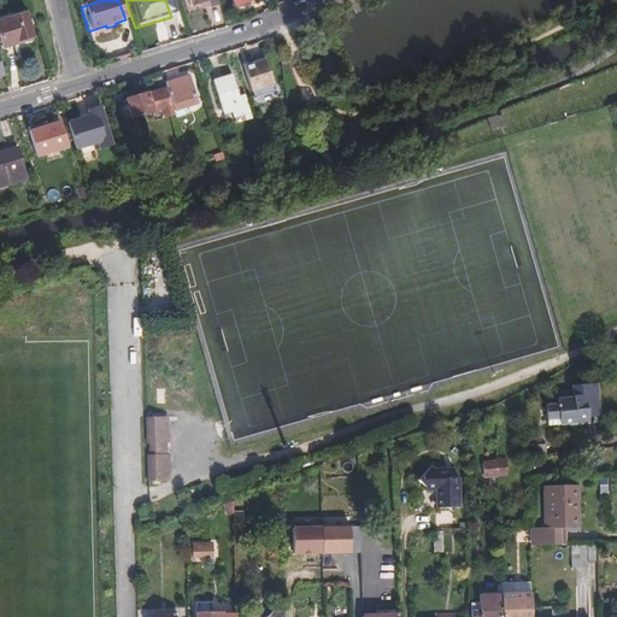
[(216,9),(213,0),(183,0),(187,10),(206,5),(209,11),(216,9)]
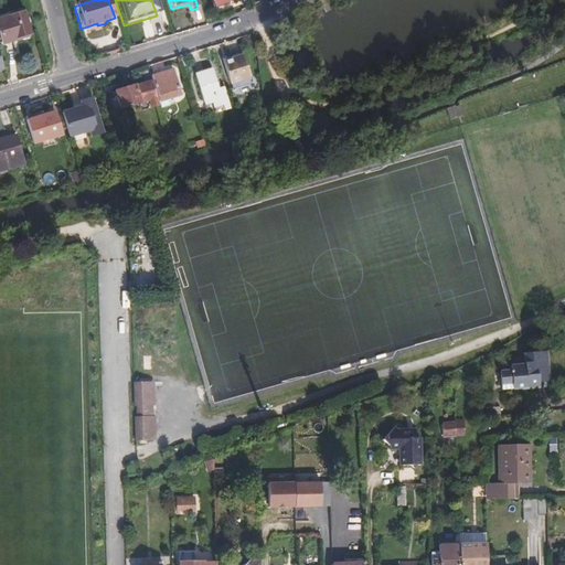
[(0,46),(28,39),(20,16),(0,21),(0,46)]
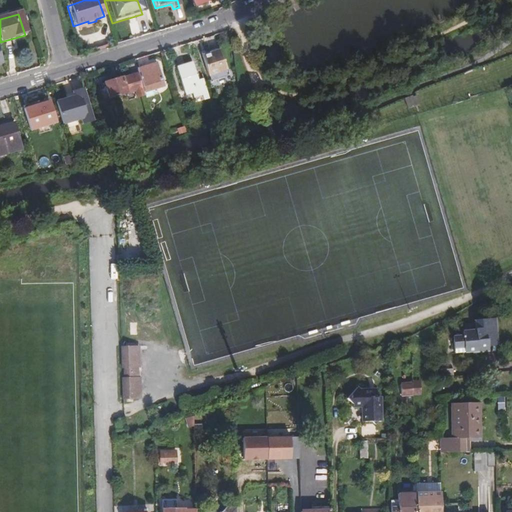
[(220,50),(203,54),(210,80),(227,75),(220,50)]
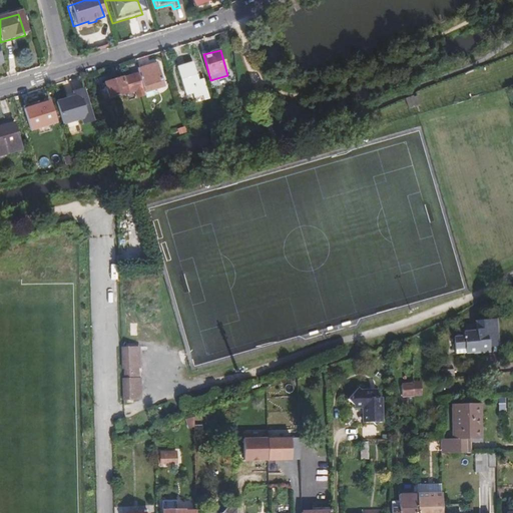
[(137,68),(139,72),(144,90),(152,87),(163,84),(157,62),(137,68)]
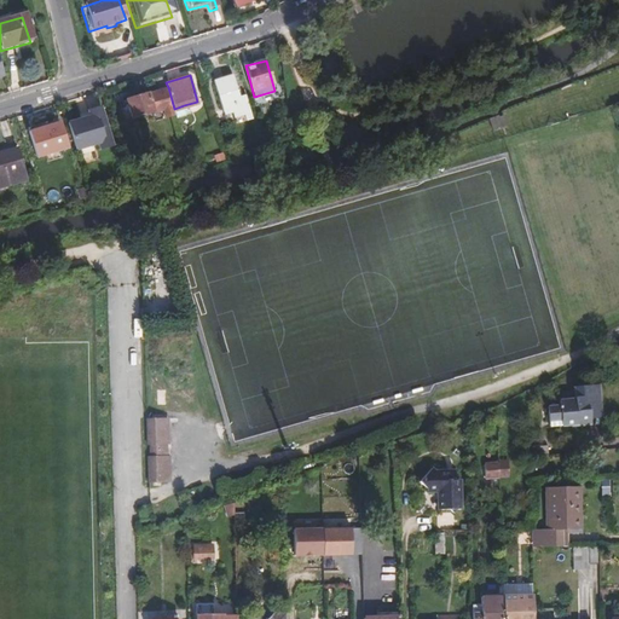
[(236,125),(253,120),(246,96),(239,98),(232,76),(214,81),(224,116),(232,114),(236,125)]
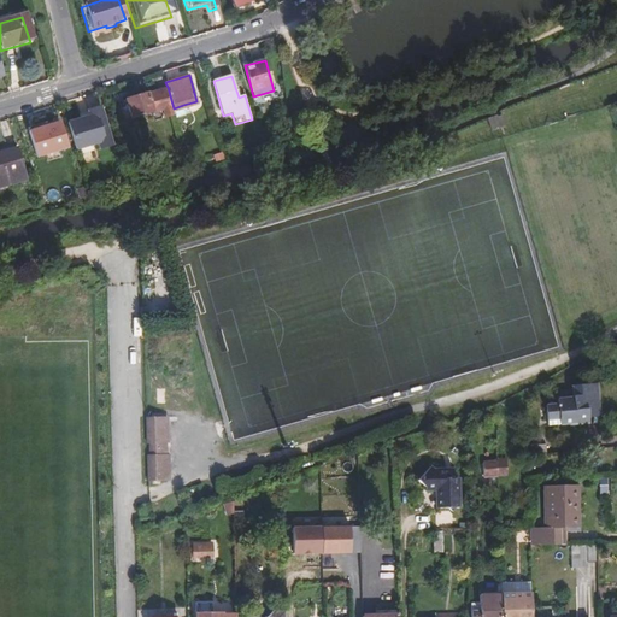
[(165,118),(175,115),(174,109),(168,87),(148,93),(148,92),(127,98),(131,116),(162,107),(165,118)]
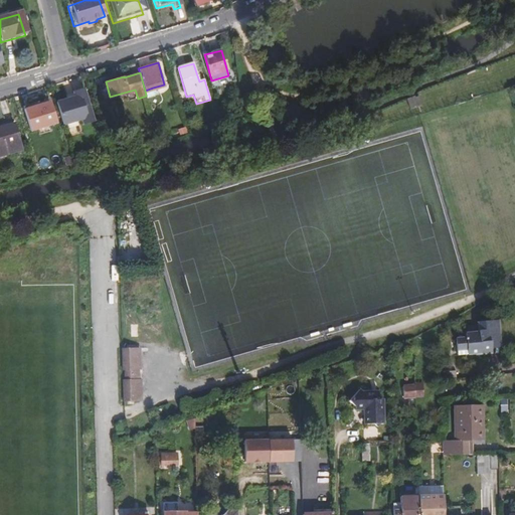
[(146,96),(146,97),(155,95),(153,88),(145,91),(146,96)]
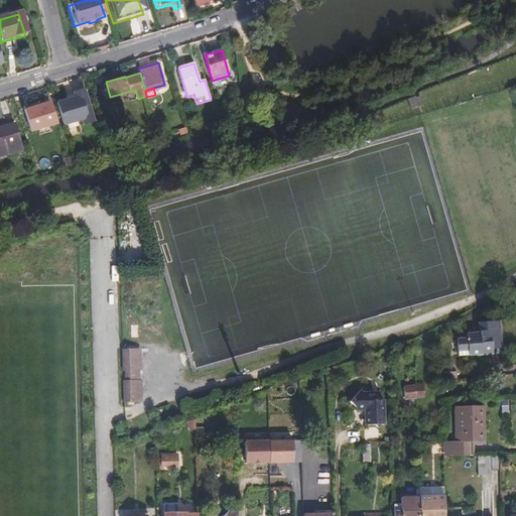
[(55,106),(62,128),(81,122),(83,127),(93,124),(83,92),(73,95),(74,100),(55,106)]
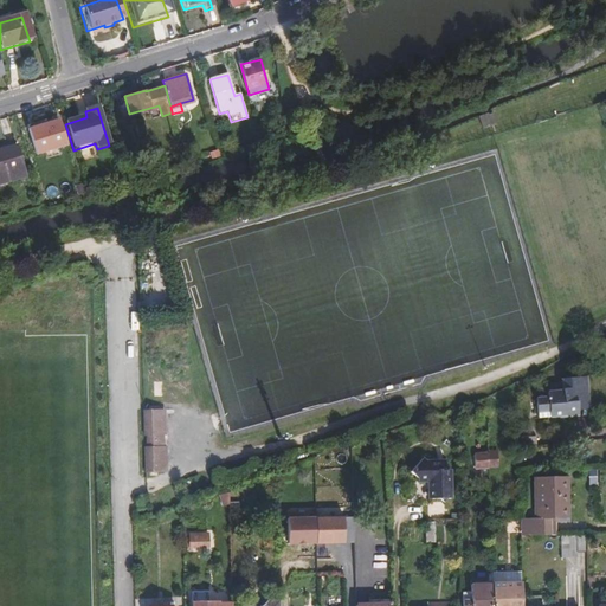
[(492,113),(479,117),(483,127),(495,123),(492,113)]
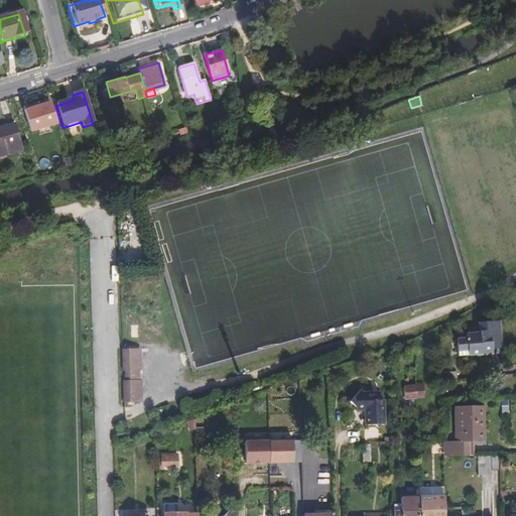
[(28,133),(53,125),(47,104),(21,112),(28,133)]
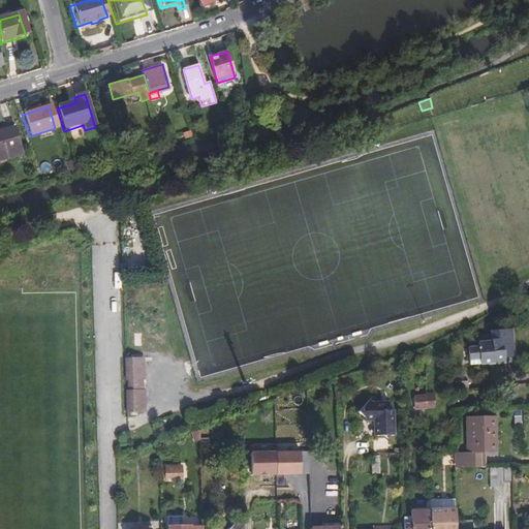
[(0,160),(21,155),(12,126),(0,129),(0,160)]
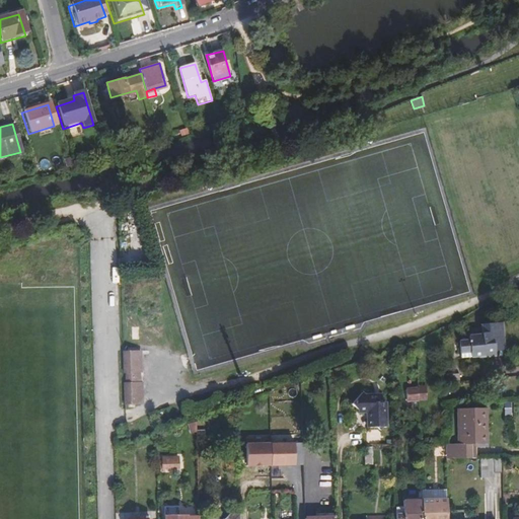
[(186,136),(183,130),(176,132),(178,138),(186,136)]
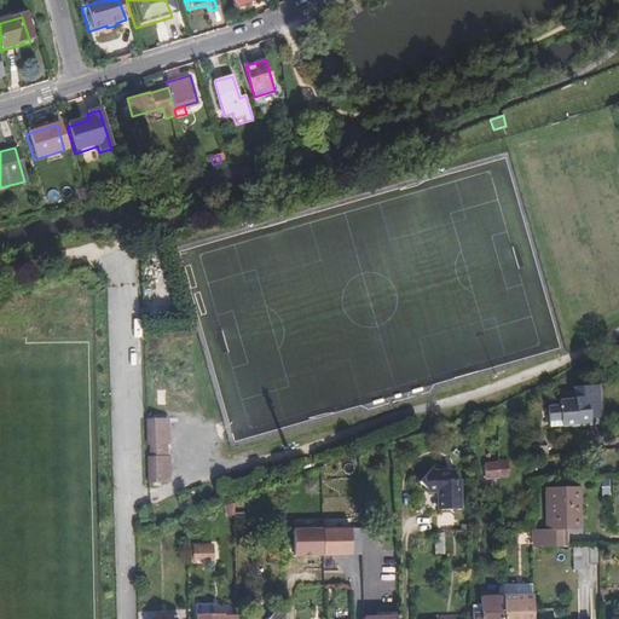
[(129,173),(134,186),(144,184),(139,171),(129,173)]
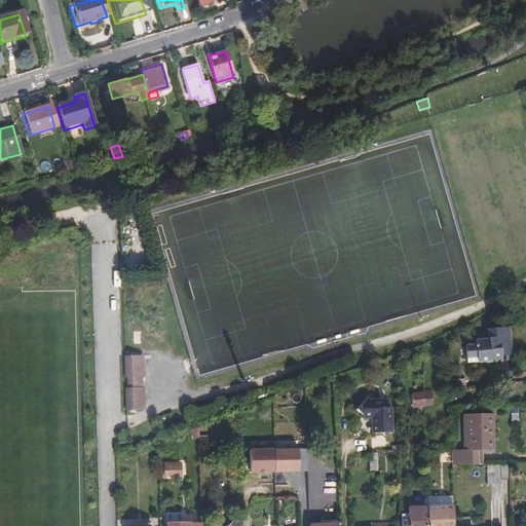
[(72,171),(70,161),(63,163),(66,173),(72,171)]
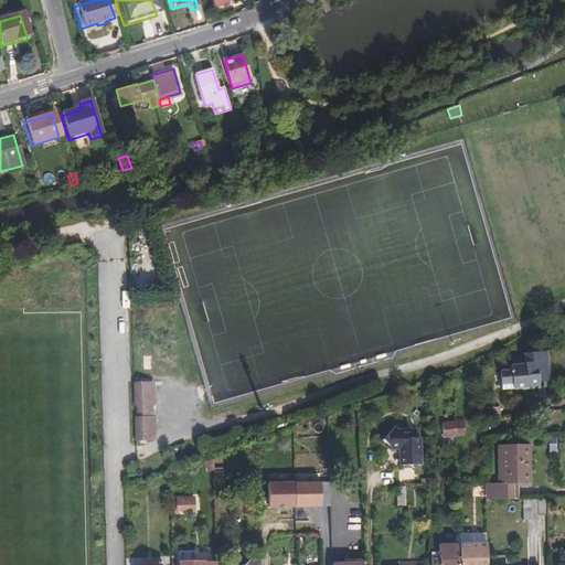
[(545,380),(542,351),(532,352),(534,381),(545,380)]
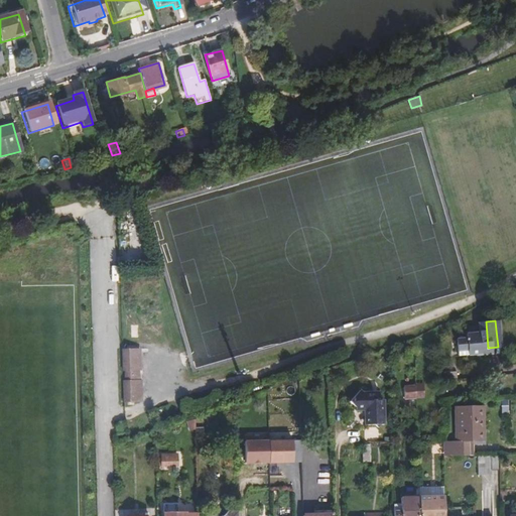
[(488,348),(486,321),(472,323),(473,331),(462,332),(462,337),(452,338),(453,351),(454,351),(454,355),(489,352),(488,348)]
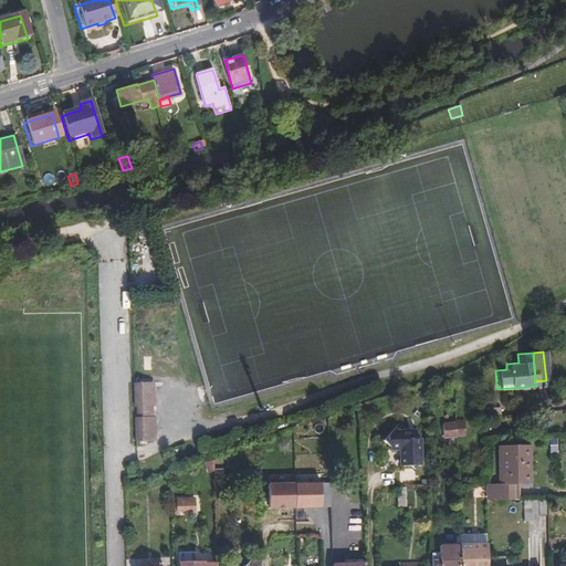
[(155,409),(154,386),(137,386),(137,409),(139,409),(139,419),(137,419),(138,443),(156,443),(155,419),(153,419),(153,409),(155,409)]
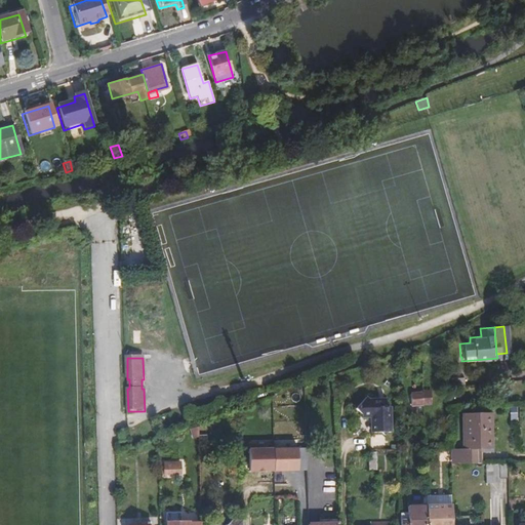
[(460,376),(446,377),(446,388),(461,387),(460,376)]
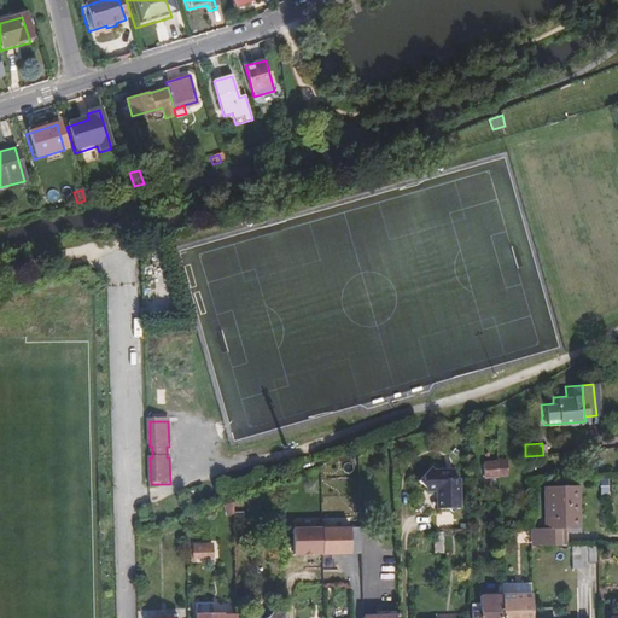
[(493,477),(491,461),(478,461),(479,477),(493,477)]
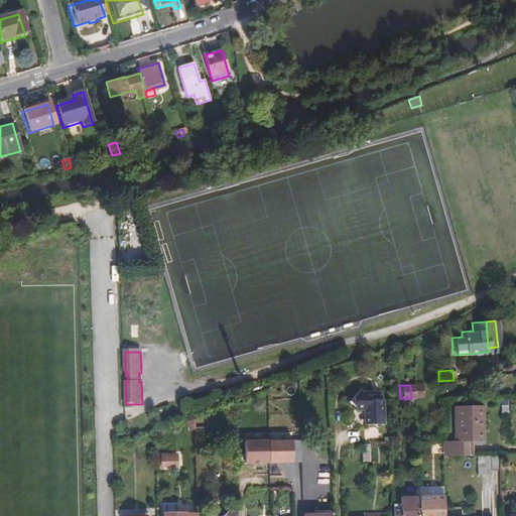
[(352,406),(362,406),(364,408),(365,413),(362,414),(362,423),(371,423),(375,426),(378,423),(380,423),(380,399),(377,398),(376,391),(361,391),(357,389),(346,399),(352,406)]
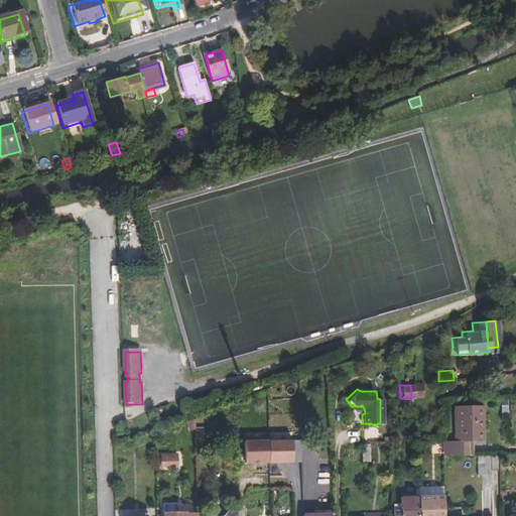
[(352,408),(362,408),(362,414),(365,413),(364,408),(362,406),(352,406),(352,408)]
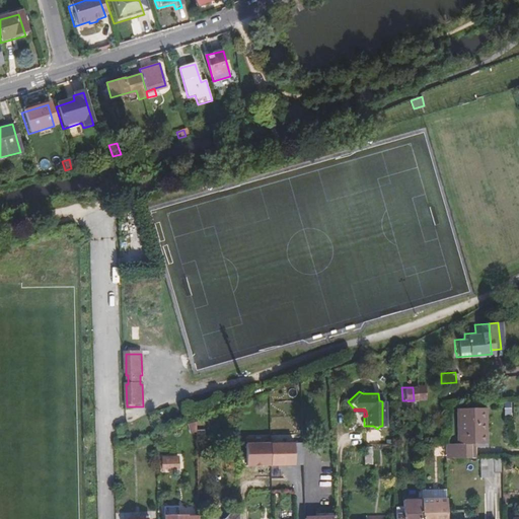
[(442,442),(443,459),(467,458),(467,442),(482,442),(480,418),(457,419),(457,428),(455,428),(455,436),(457,436),(458,442),(442,442)]
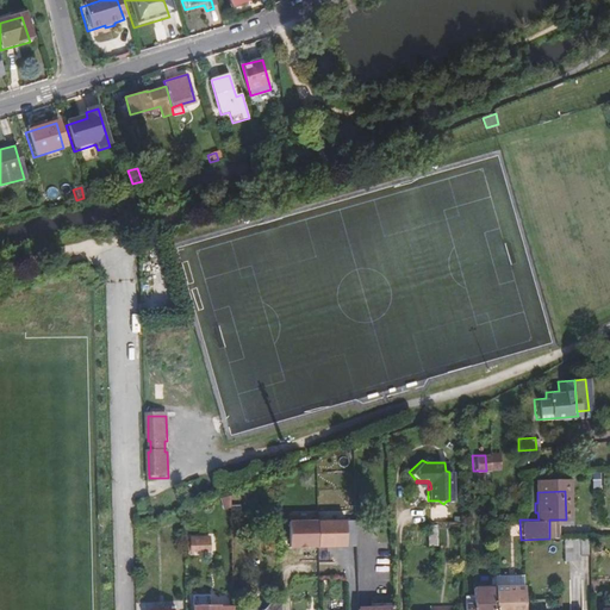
[(150,506),(148,497),(138,500),(142,509),(150,506)]
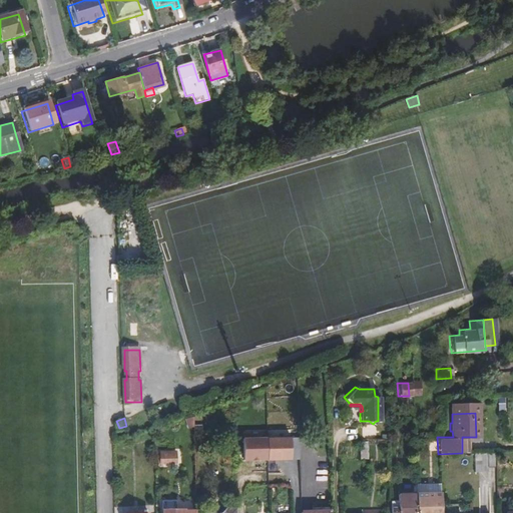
[(191,427),(189,418),(180,420),(182,428),(191,427)]
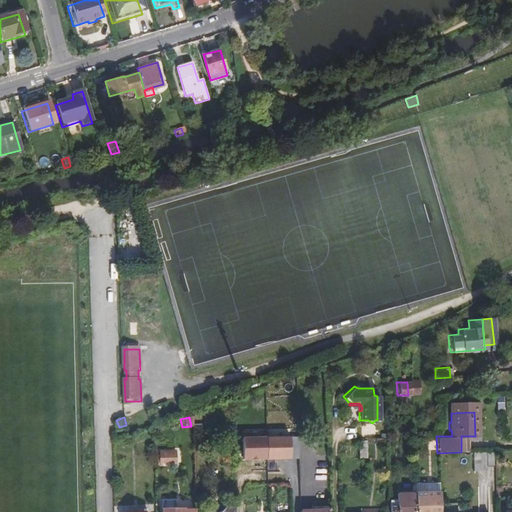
[(243,462),(299,461),(299,439),(242,440),(242,444),(233,444),(233,459),(243,459),(243,462)]
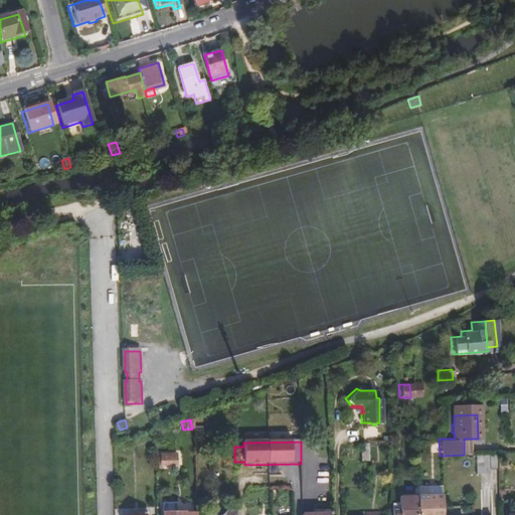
[(438,454),(438,442),(425,442),(426,455),(438,454)]
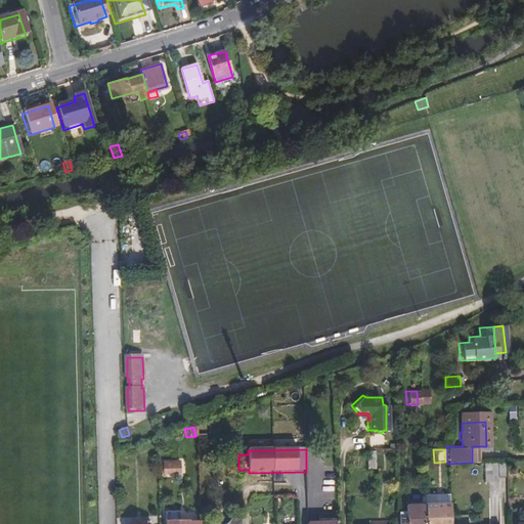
[(374,469),(373,450),(364,451),(365,470),(374,469)]
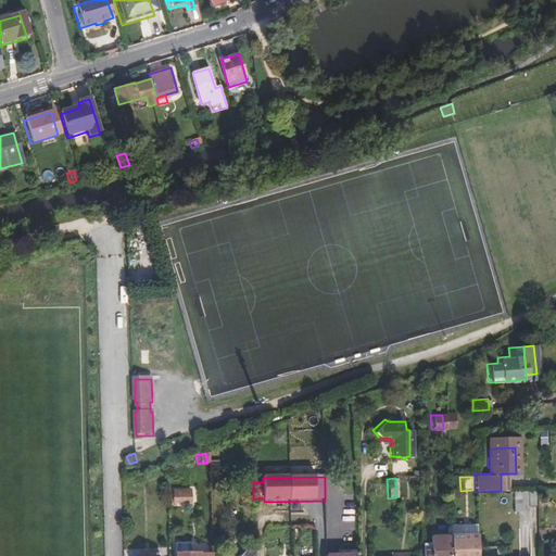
[(188,500),(188,489),(177,490),(177,487),(172,487),(172,500),(188,500)]
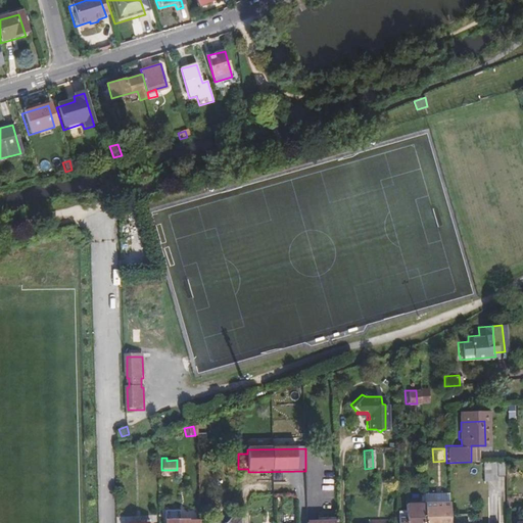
[(503,476),(503,462),(480,462),(481,480),(493,480),(493,476),(503,476)]
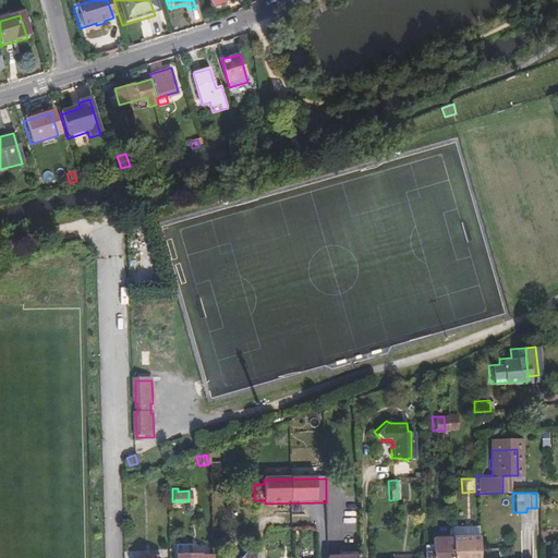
[(476,537),(476,528),(448,528),(449,537),(476,537)]
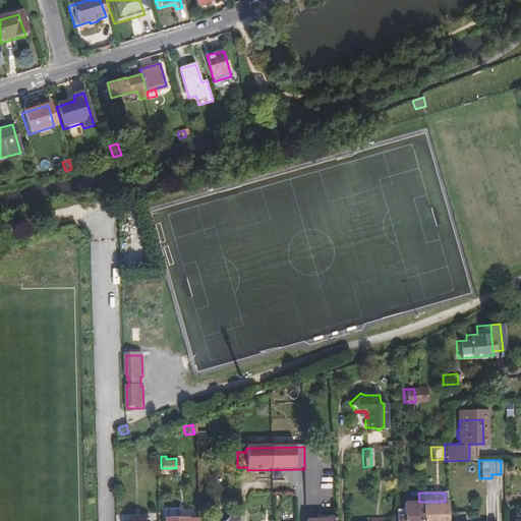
[(445,502),(419,502),(419,503),(418,520),(445,520),(445,514),(445,502)]
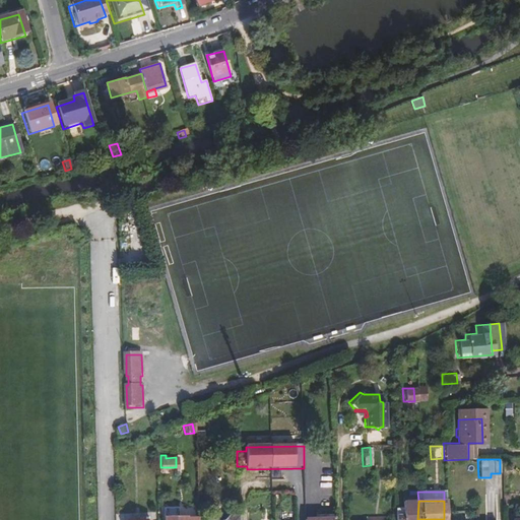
[(417,519),(418,502),(399,502),(399,508),(393,508),(393,519),(417,519)]
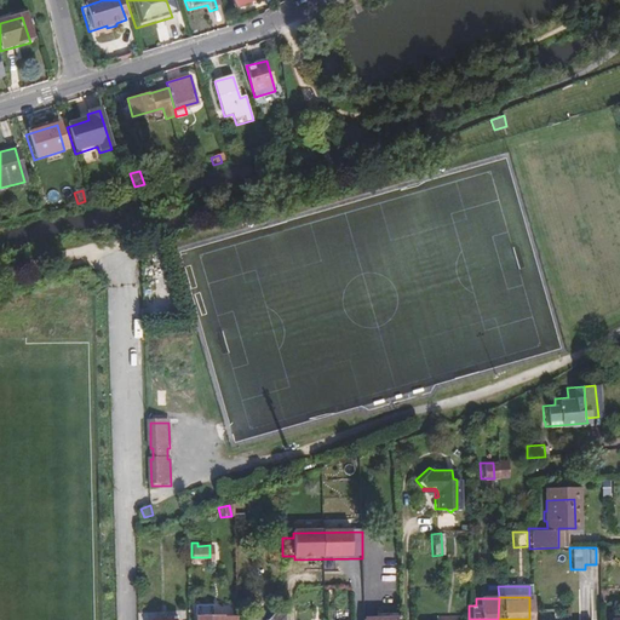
All buildings are outlined.
